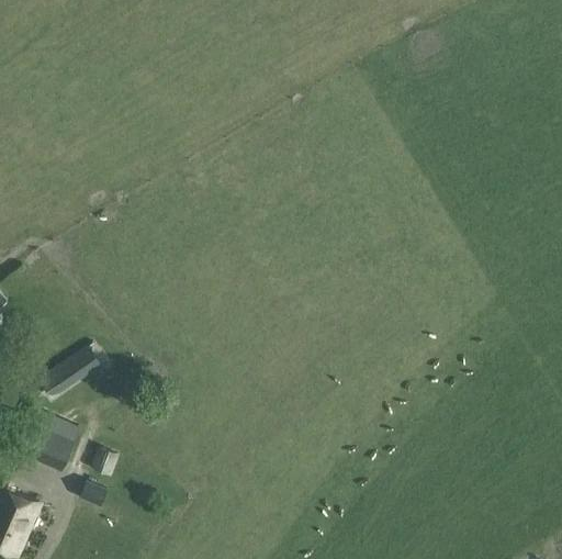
[(102,367),(88,347),(38,381),(53,401),(102,367)]
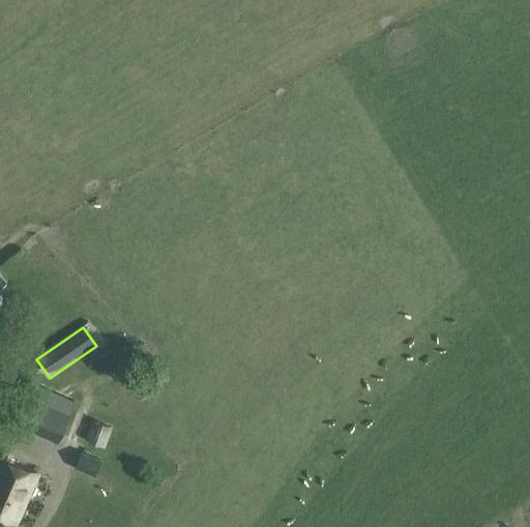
[(25,382),(7,421),(57,445),(77,404),(57,394),(56,397),(25,382)]
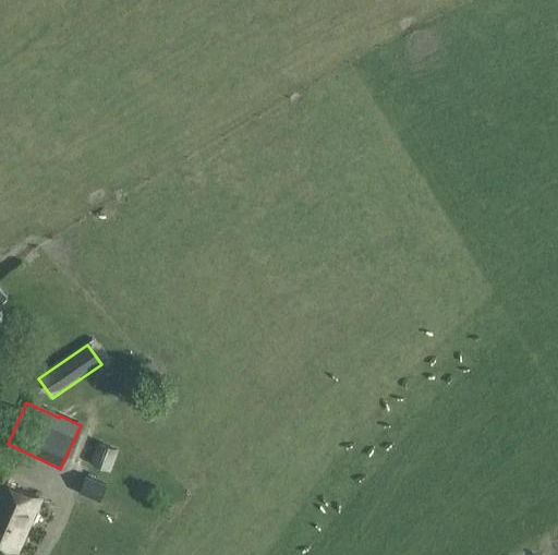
[(110,473),(119,453),(99,444),(91,465),(110,473)]
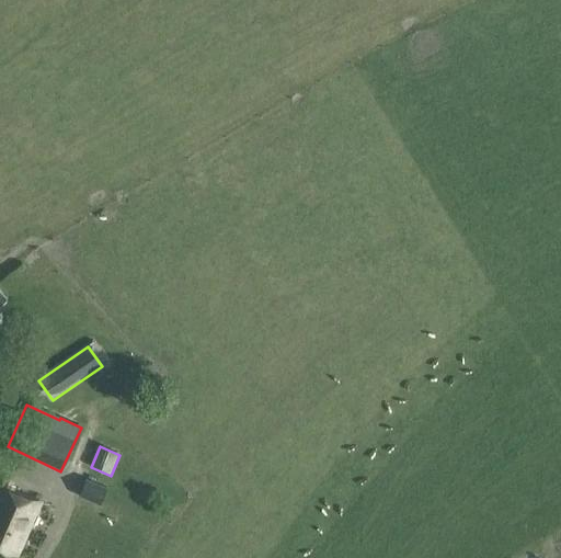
[(87,480),(80,498),(101,507),(109,490),(87,480)]
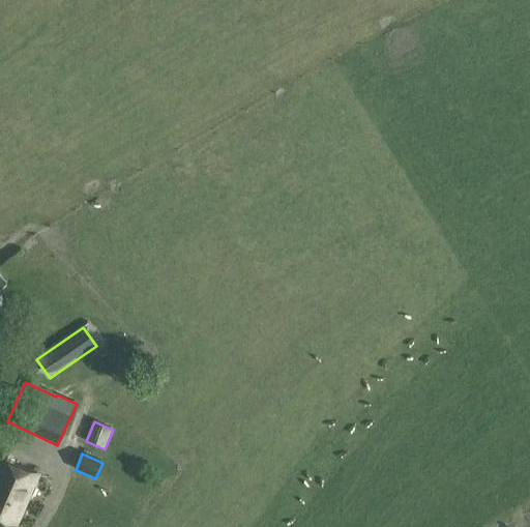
[(0,518),(18,526),(39,476),(0,459),(0,518)]
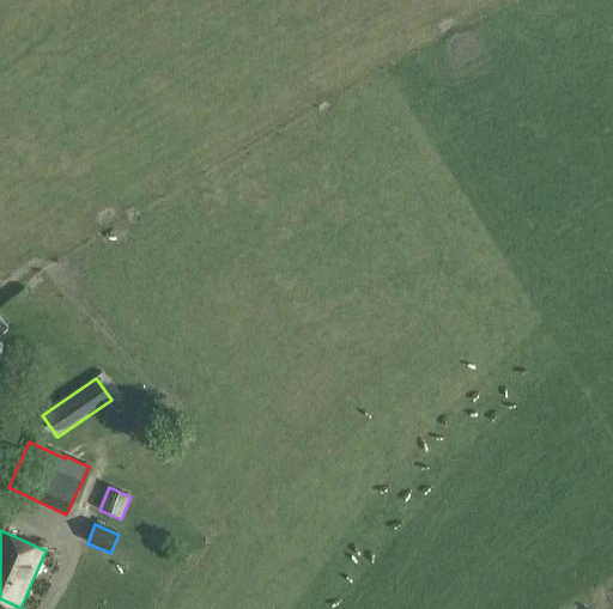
All buildings are outlined.
